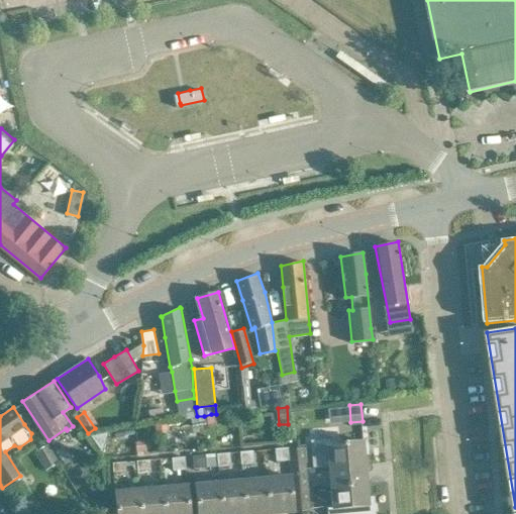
[(108,430),(92,433),(103,449),(108,430)]
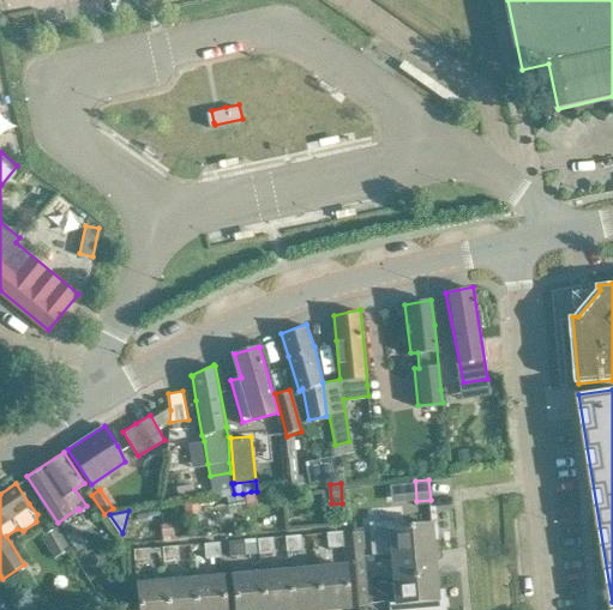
[(365,555),(362,532),(361,520),(352,521),(353,531),(352,531),(354,555),(365,555)]
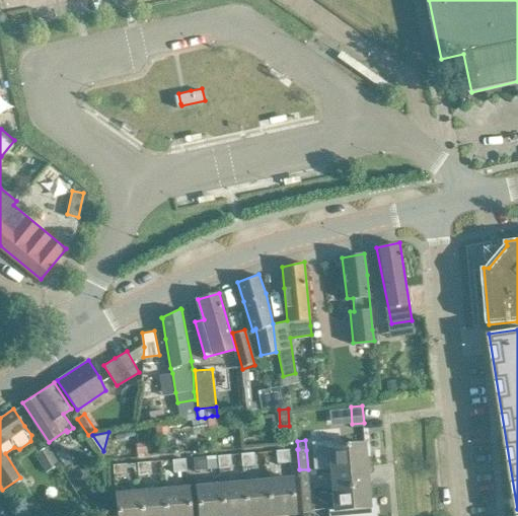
[(330,467),(373,463),(372,456),(366,456),(365,442),(328,445),(330,467)]
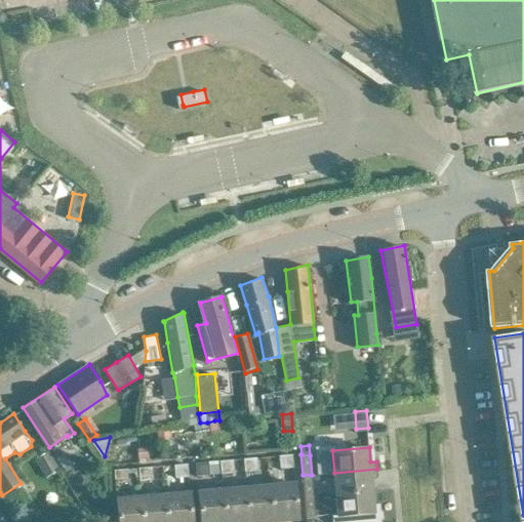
[(36,459),(48,478),(61,471),(50,451),(36,459)]
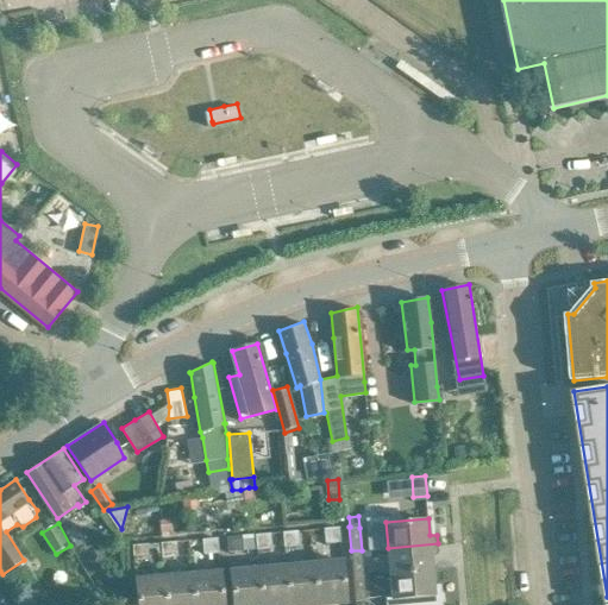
[(87,539),(75,523),(67,530),(77,546),(87,539)]
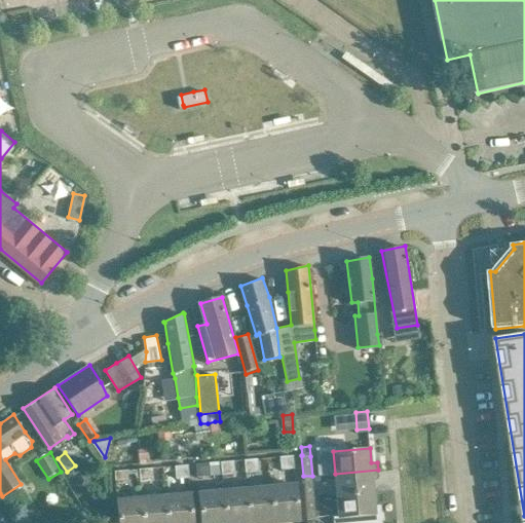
[(294,467),(293,455),(280,456),(282,468),(294,467)]
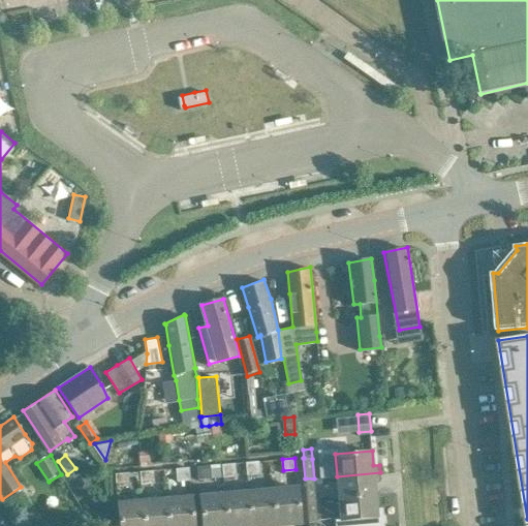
[(259,460),(246,461),(247,474),(260,473),(259,460)]
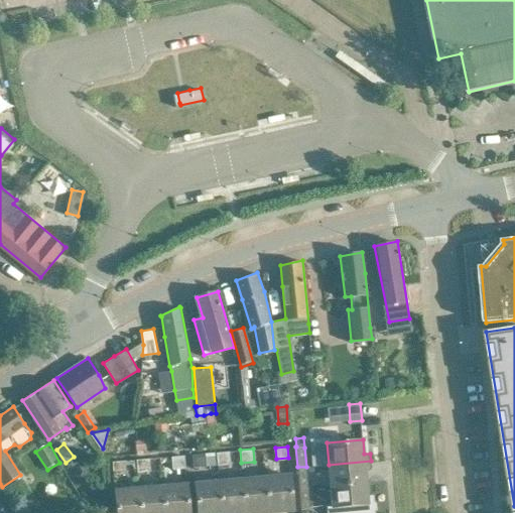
[(230,451),(217,452),(218,465),(231,463),(230,451)]
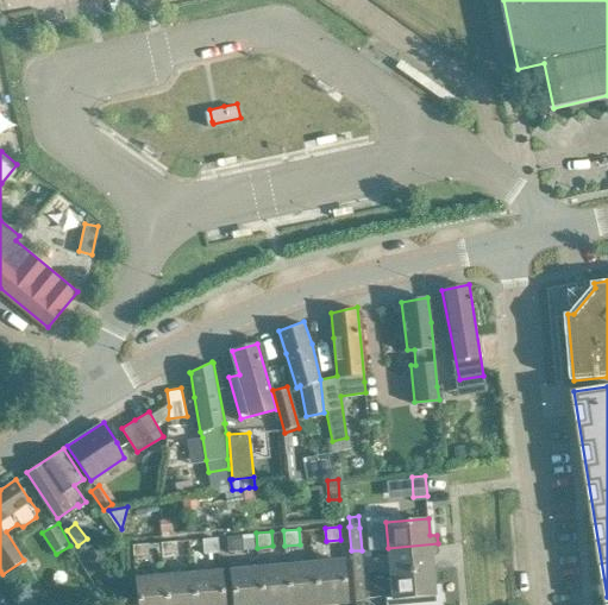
[(244,548),(243,535),(227,536),(229,549),(244,548)]
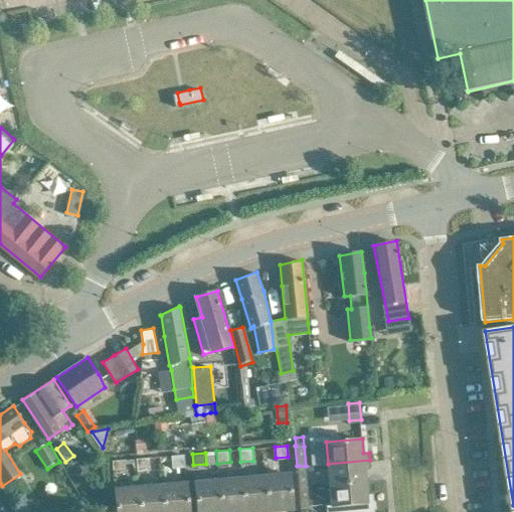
[(185,466),(184,455),(172,456),(173,467),(185,466)]
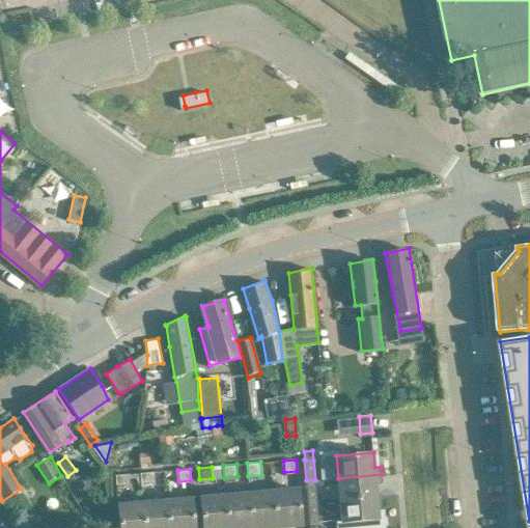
[(155,471),(141,472),(142,485),(156,484),(155,471)]
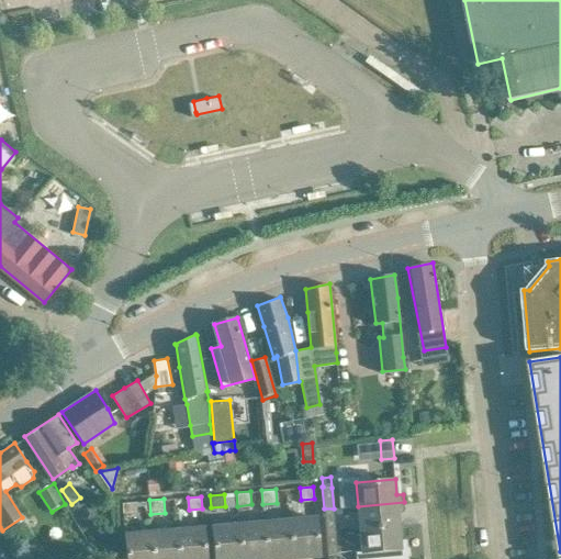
[(123,503),(124,515),(137,514),(137,502),(123,503)]
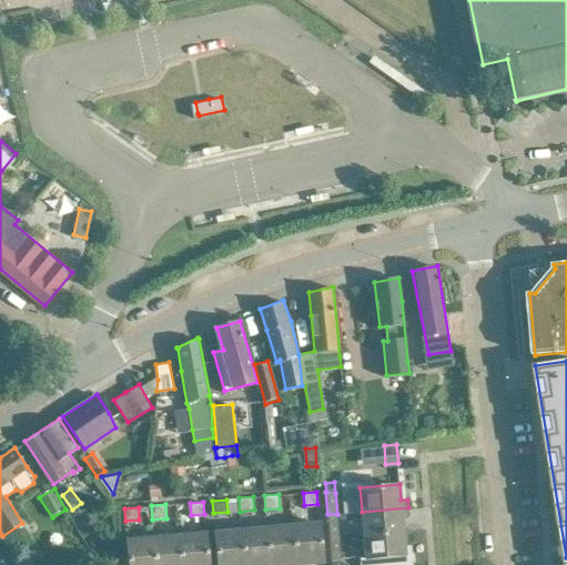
[(364,534),(404,531),(403,516),(409,516),(408,507),(362,512),(364,534)]
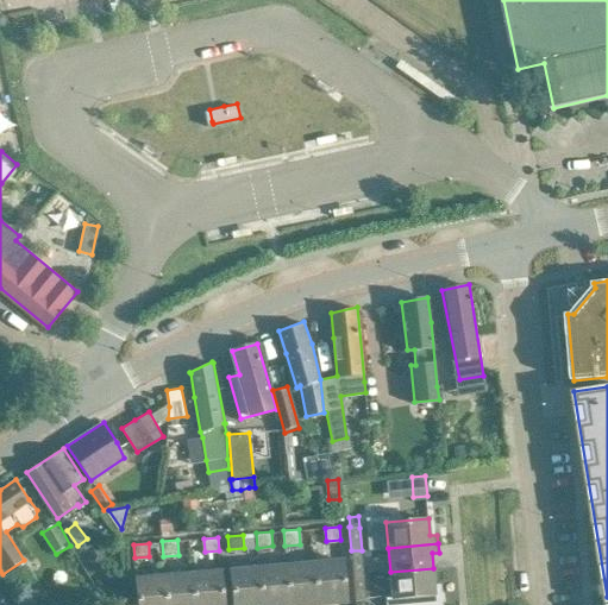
[(353,575),(364,574),(362,550),(351,550),(353,575)]
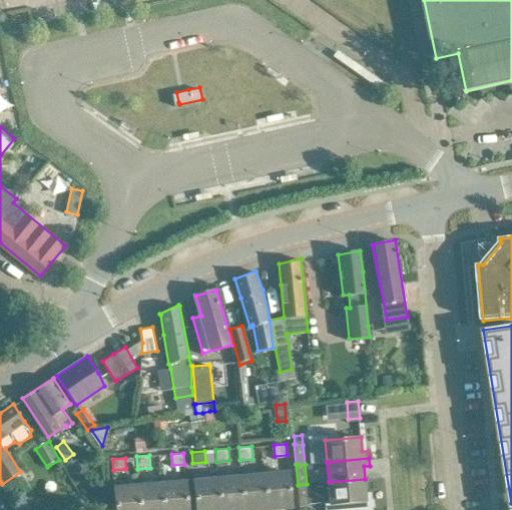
[(265,473),(268,509),(292,507),(289,471),(265,473)]
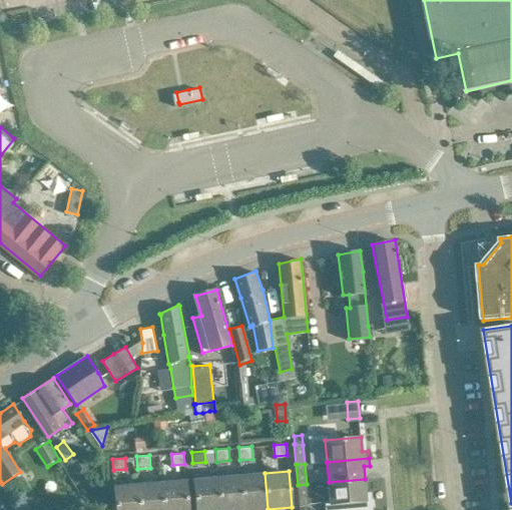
[(244,509),(257,509),(268,509),(265,473),(241,475),(244,509)]
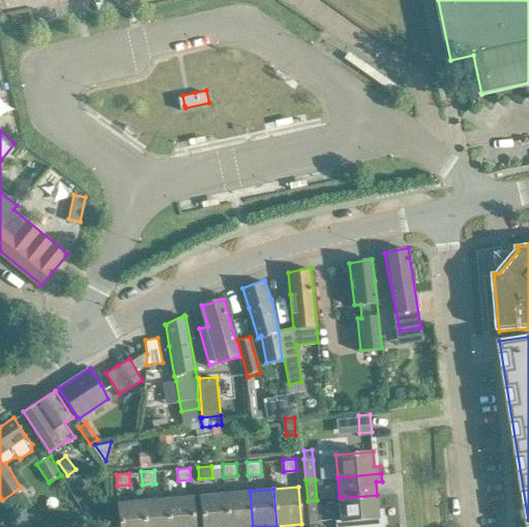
[(228,526),(253,526),(250,491),(226,493),(228,526)]
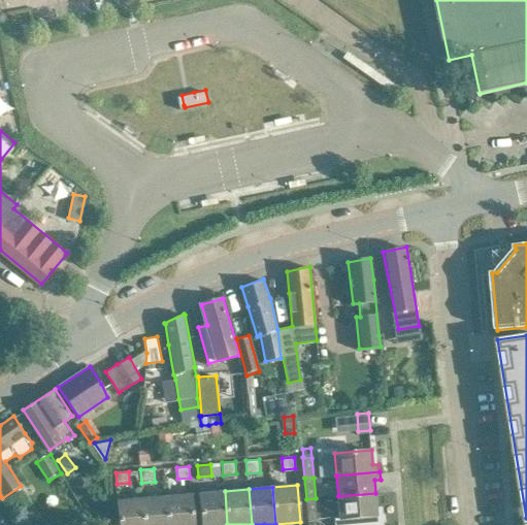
[(202,524),(227,524),(225,491),(200,493),(202,524)]
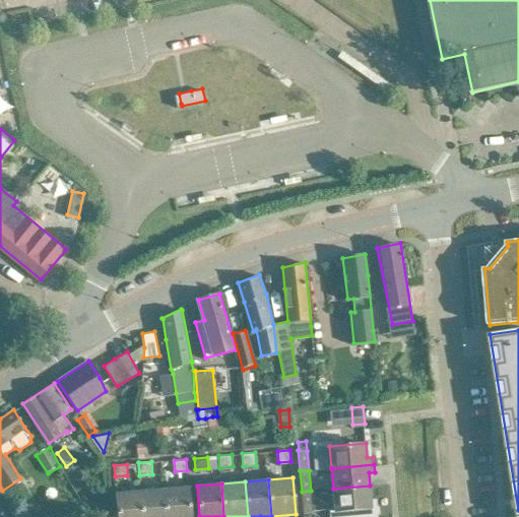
[(370,486),(333,489),(334,509),(330,510),(330,516),(378,516),(377,498),(371,499),(370,486)]
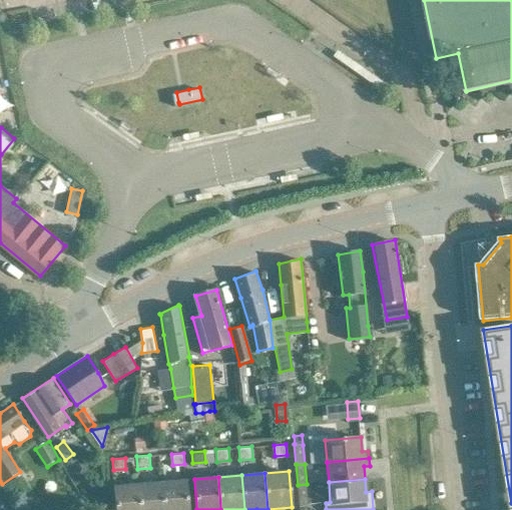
[(162,483),(164,509),(188,509),(186,480),(162,483)]
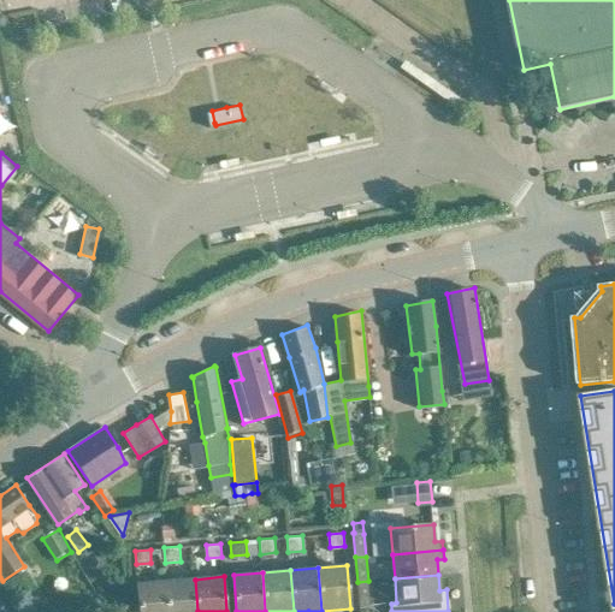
[(169,611),(197,611),(195,580),(167,582),(169,611)]
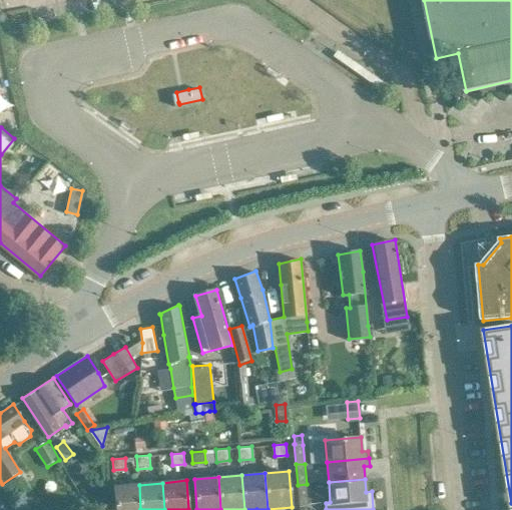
[(300,505),(309,504),(307,484),(298,485),(300,505)]
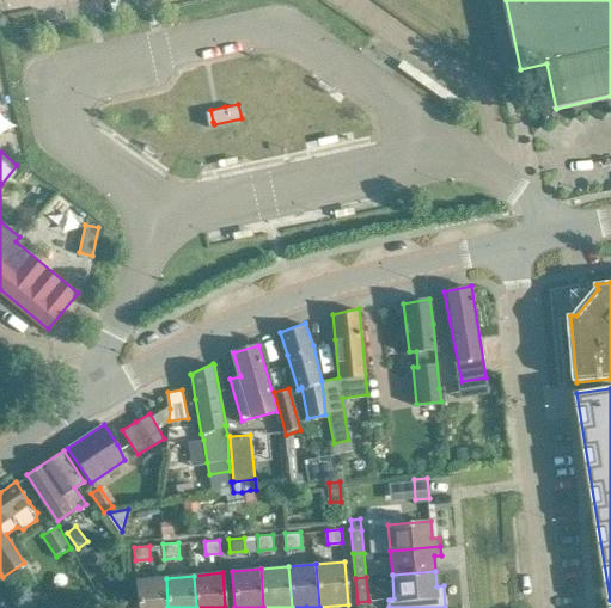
[(139,607),(167,607),(166,578),(136,581),(139,607)]
